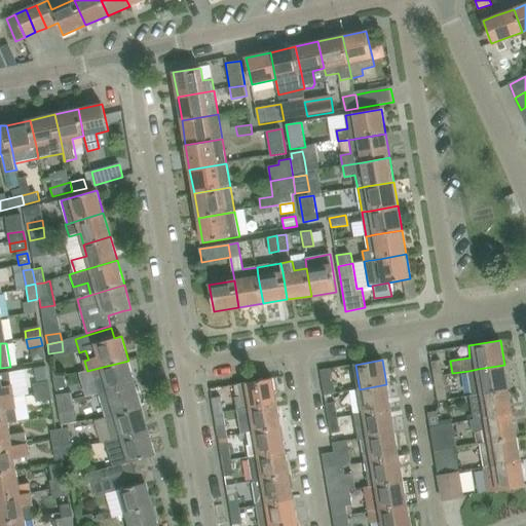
[(103,368),(92,371),(99,393),(100,396),(110,392),(136,385),(128,361),(103,368)]
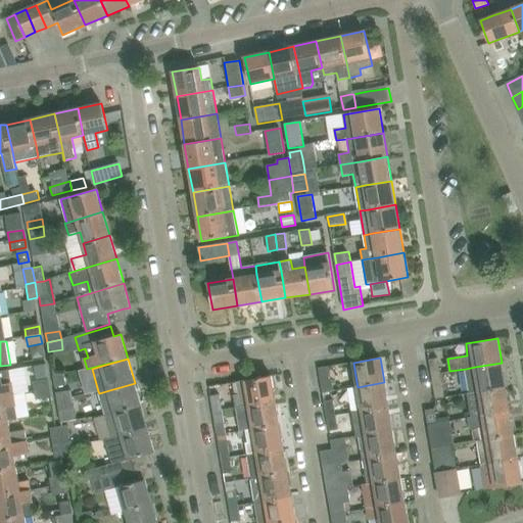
[(431,375),(440,373),(437,359),(429,360),(431,375)]
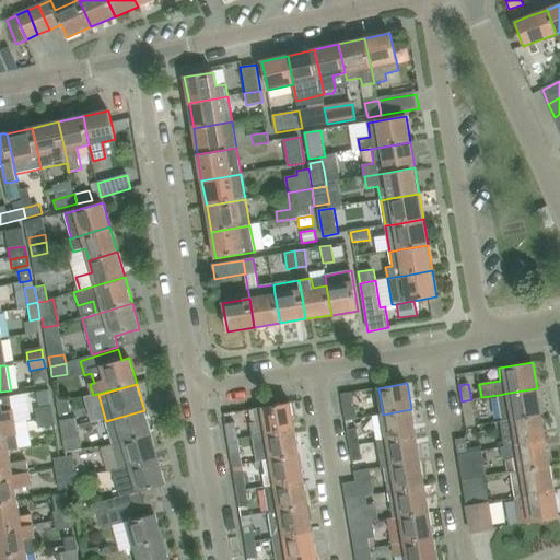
[(537,388),(509,393),(499,395),(502,420),(513,419),(541,413),(537,388)]
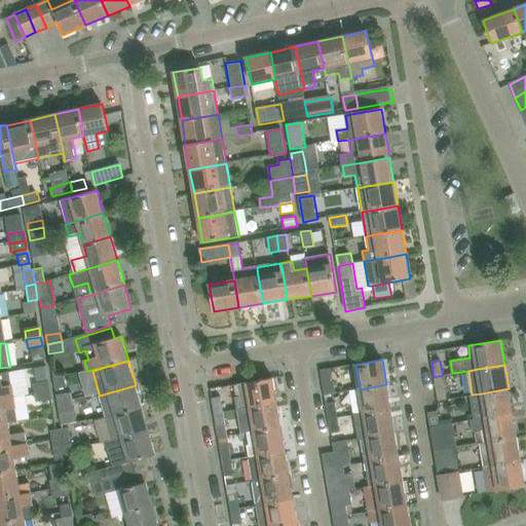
[(334,382),(331,382),(330,369),(321,371),(324,395),(336,393),(334,382)]
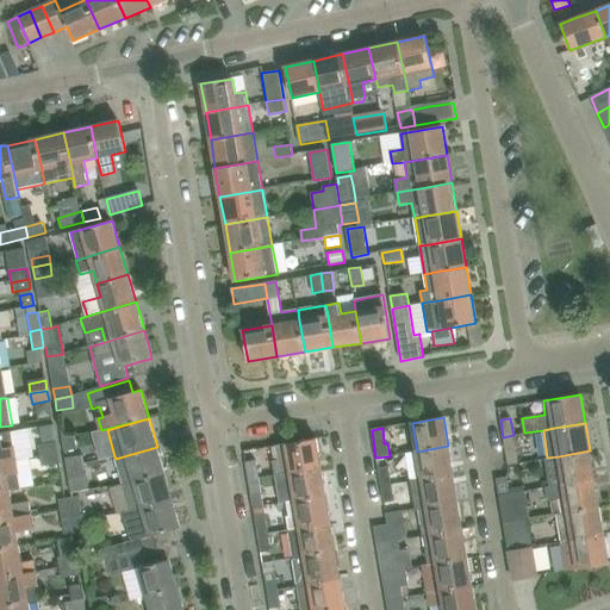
[(0,433),(0,462),(5,461),(18,459),(13,431),(0,434),(0,433)]
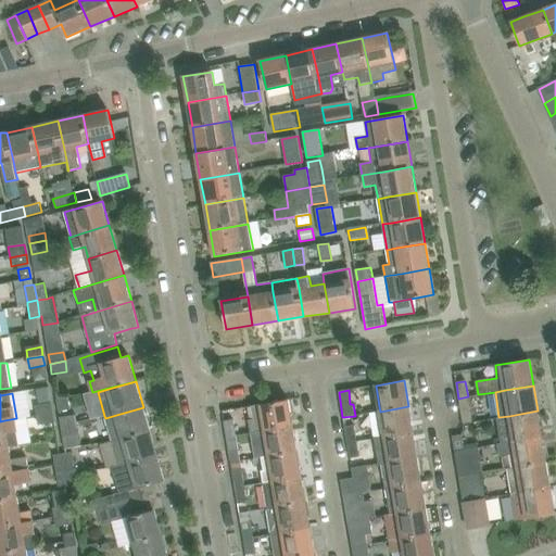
[(468,396),(458,399),(463,424),(472,422),(468,396)]
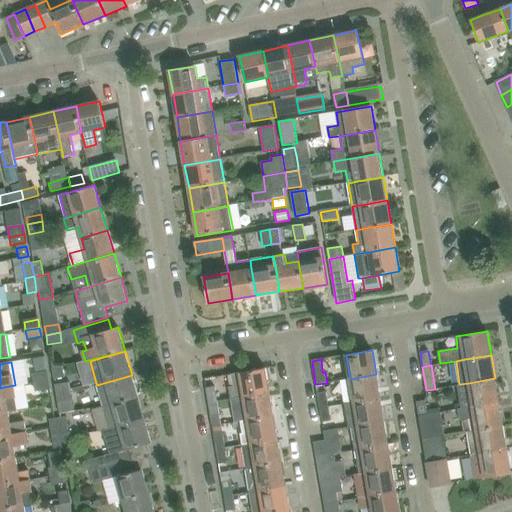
[(54,379),(65,377),(63,366),(52,368),(54,379)]
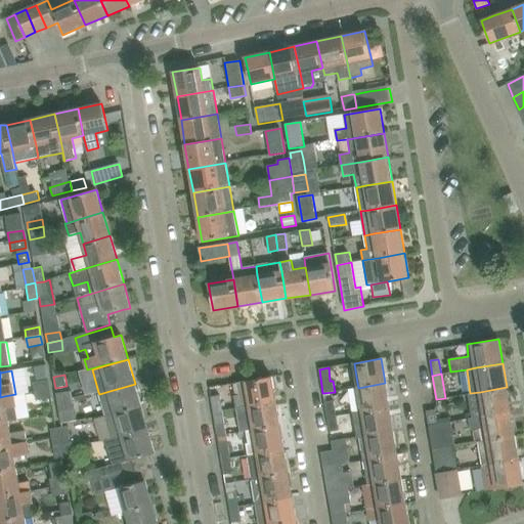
[(236,407),(249,405),(276,401),(272,377),(259,379),(258,377),(255,378),(256,380),(237,383),(239,395),(234,396),(236,407)]
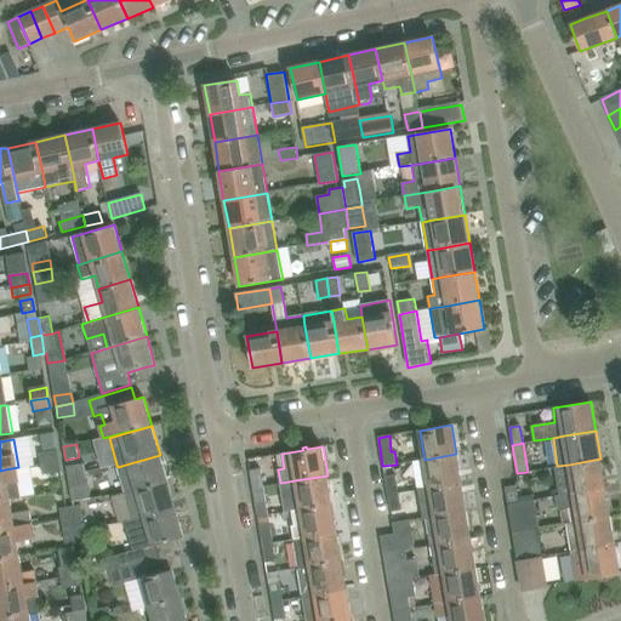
[(60,461),(57,453),(39,455),(41,465),(60,461)]
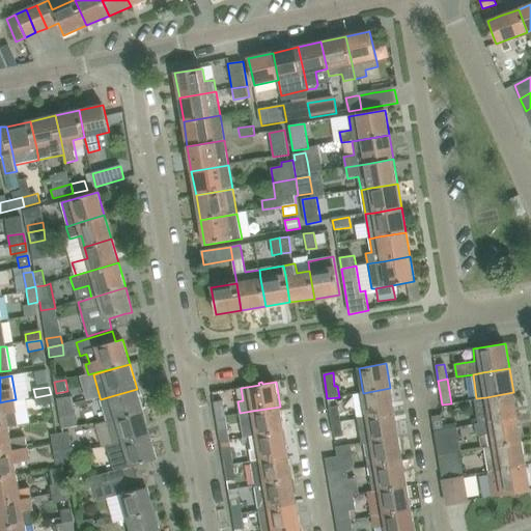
[(390,388),(363,393),(367,417),(394,413),(390,388)]
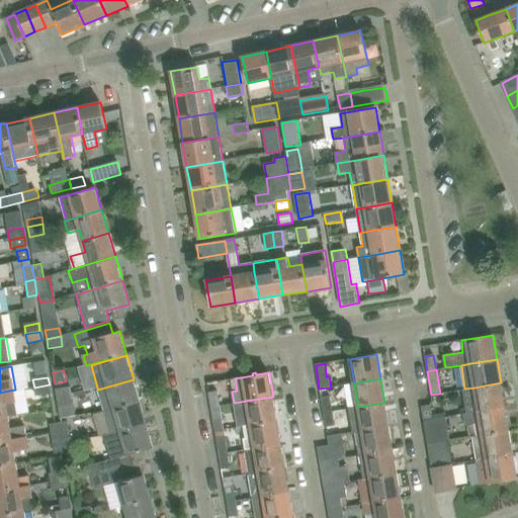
[(108,386),(98,390),(100,397),(104,412),(114,409),(140,402),(134,379),(108,386)]
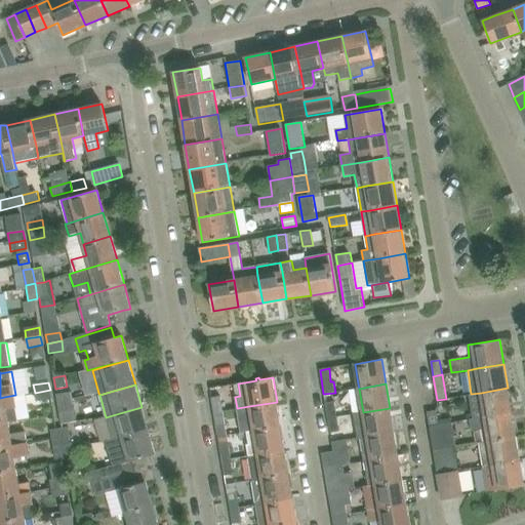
[(512,411),(508,388),(481,393),(485,417),(512,413),(512,411)]
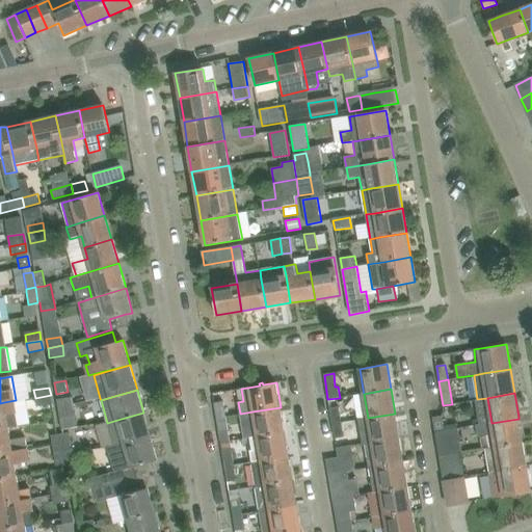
[(51,395),(35,398),(36,407),(52,404),(51,395)]
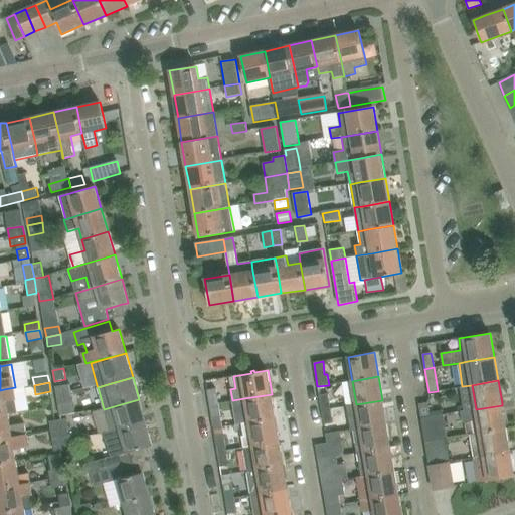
[(54,388),(56,396),(71,393),(69,385),(54,388)]
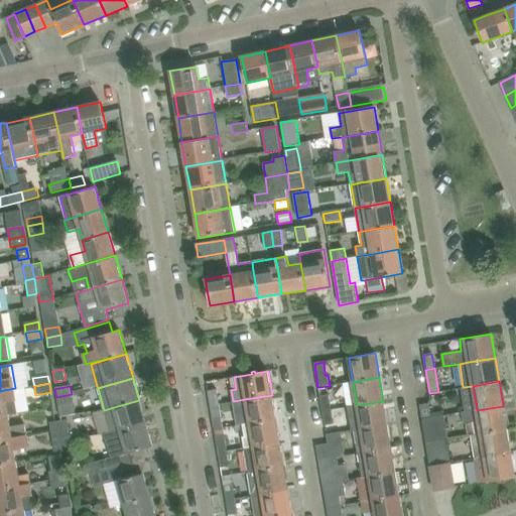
[(4,390),(0,391),(0,415),(8,414),(19,413),(15,388),(4,390)]
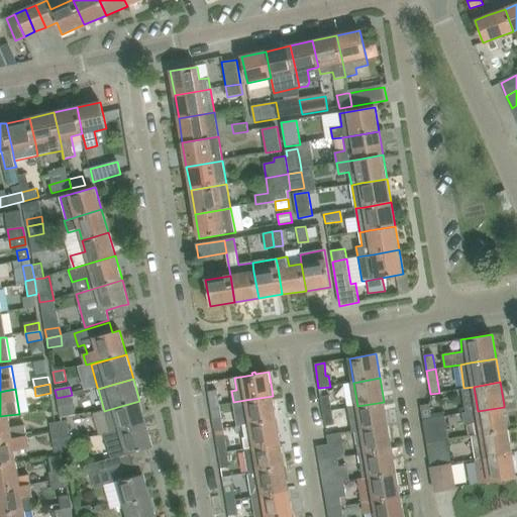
[(210,406),(219,405),(217,391),(208,392),(210,406)]
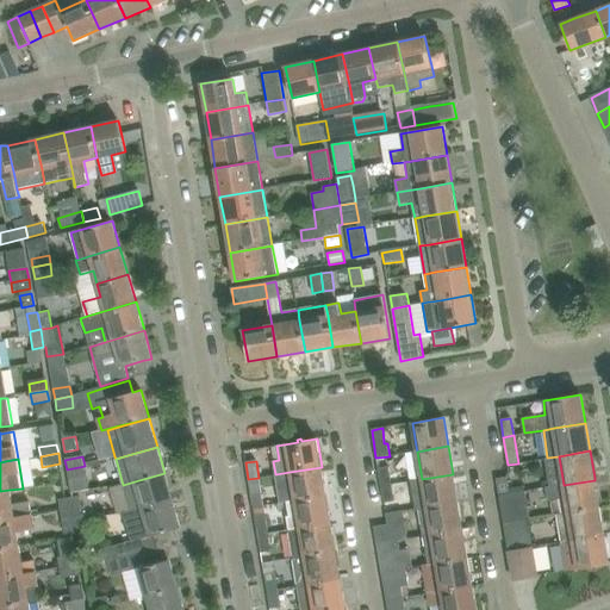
[(69,480),(87,478),(85,466),(67,470),(69,480)]
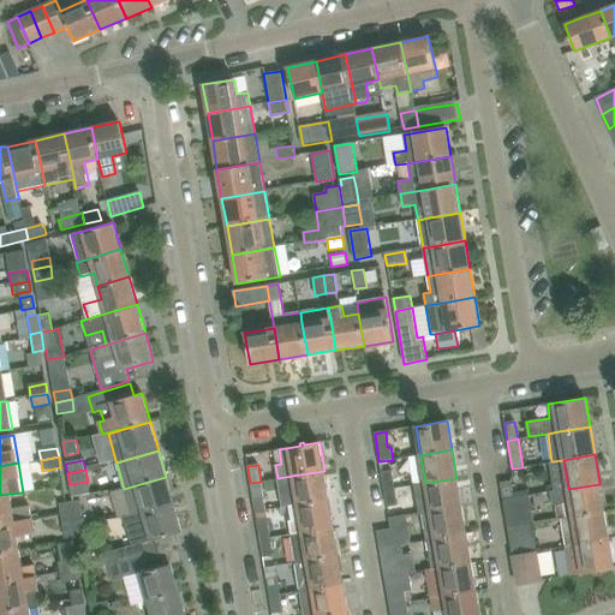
[(292,476),(278,478),(282,507),(290,506),(329,500),(324,471),(292,476)]
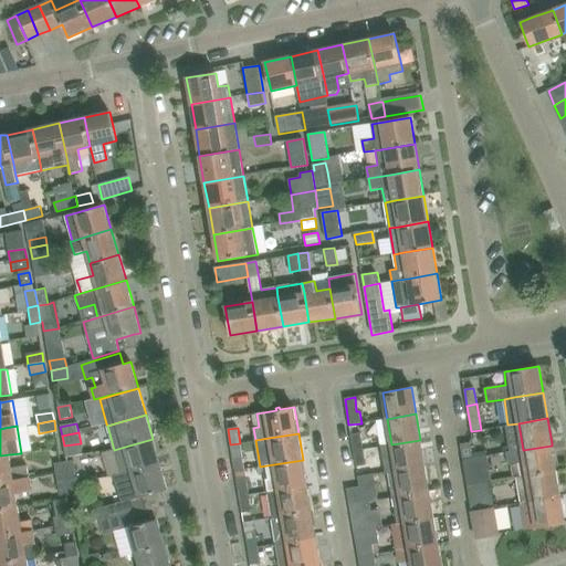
[(350,435),(354,451),(363,449),(360,433),(350,435)]
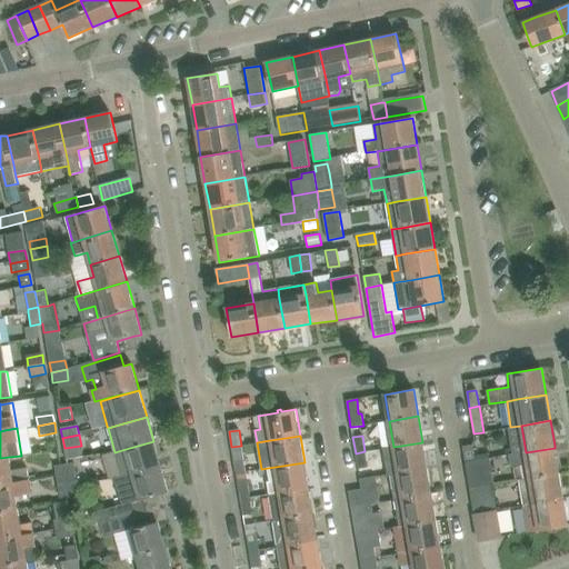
[(126,449),(115,452),(122,477),(133,475),(161,466),(153,441),(126,449)]
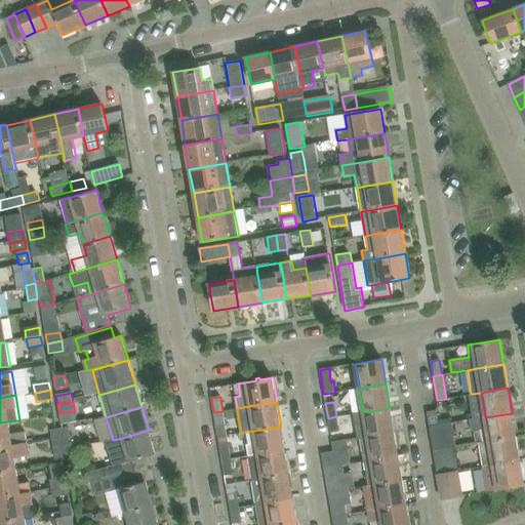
[(390,408),(363,412),(354,414),(358,439),(360,438),(394,432),(390,408)]
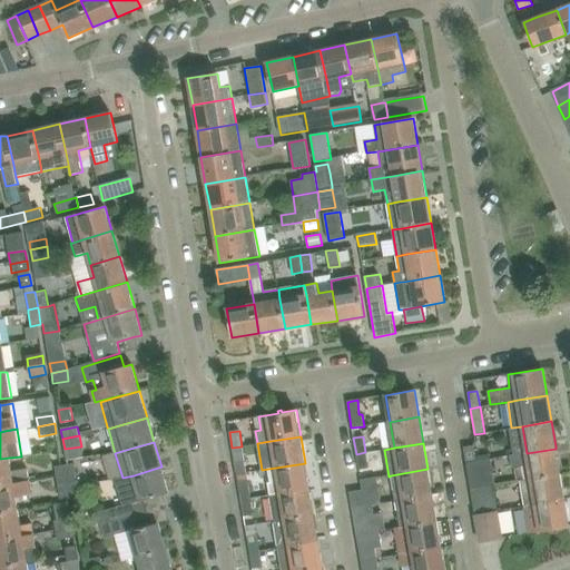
[(467,463),(475,462),(490,460),(490,454),(475,457),(473,445),(463,448),(467,463)]
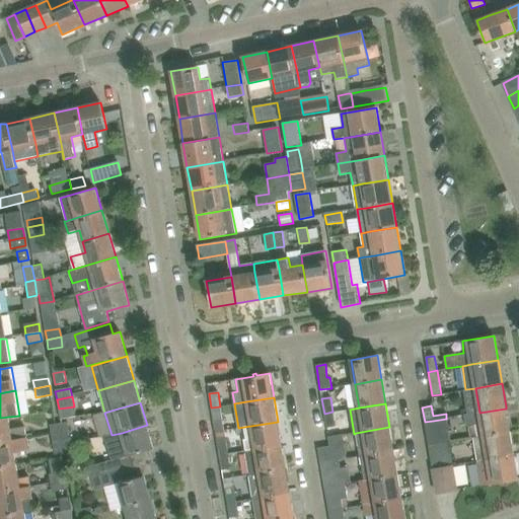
[(223,422),(220,406),(211,408),(214,423),(223,422)]
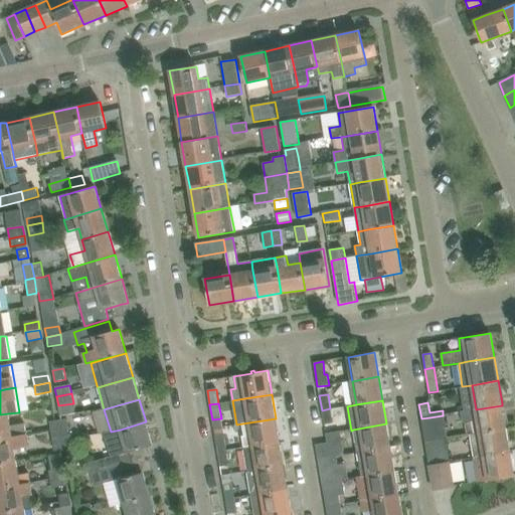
[(470,434),(471,435),(506,427),(502,405),(476,409),(461,412),(463,422),(473,420),(475,433),(470,434)]
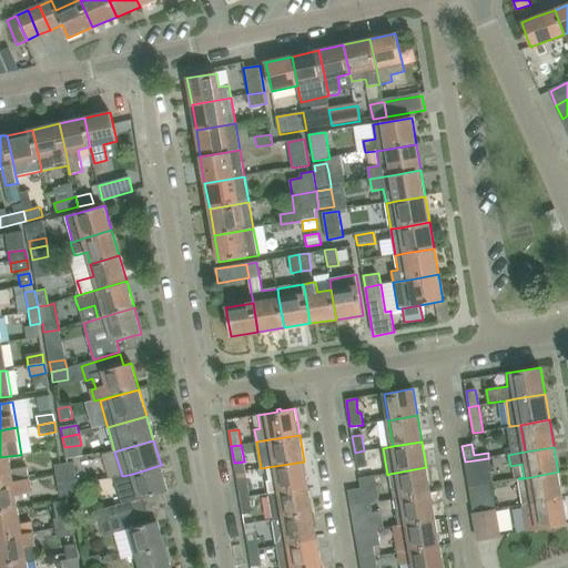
[(367,467),(364,450),(355,453),(357,468),(367,467)]
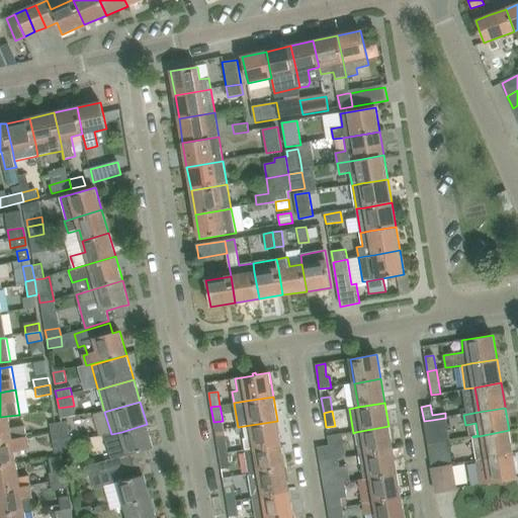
[(8,416),(0,417),(0,441),(12,440),(28,437),(26,425),(10,428),(8,416)]
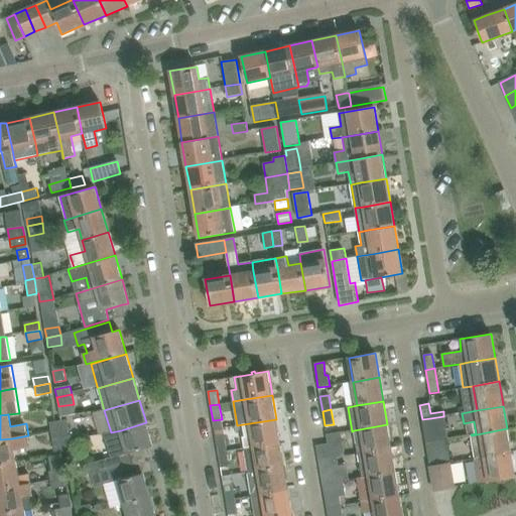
[(426,442),(448,438),(444,416),(443,416),(430,418),(422,419),(426,442)]
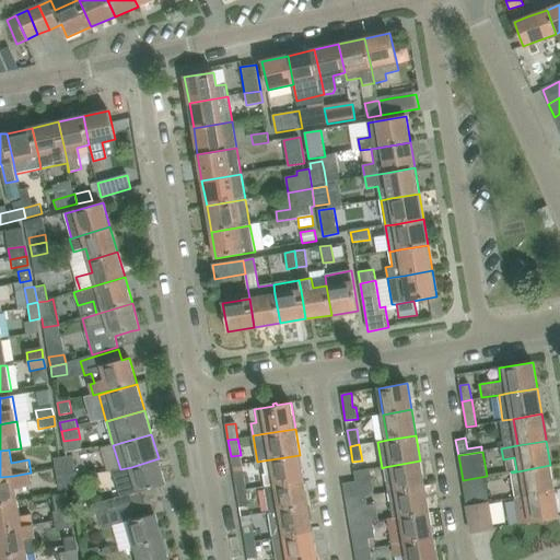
[(304,480),(300,455),(264,461),(266,474),(263,475),(265,487),(304,480)]
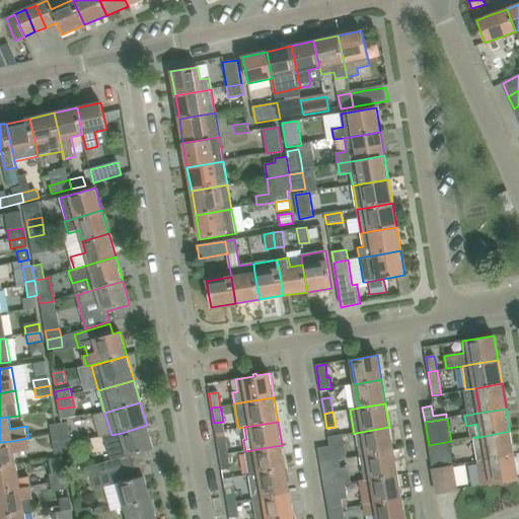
[(66,424),(58,426),(60,440),(69,438),(66,424)]
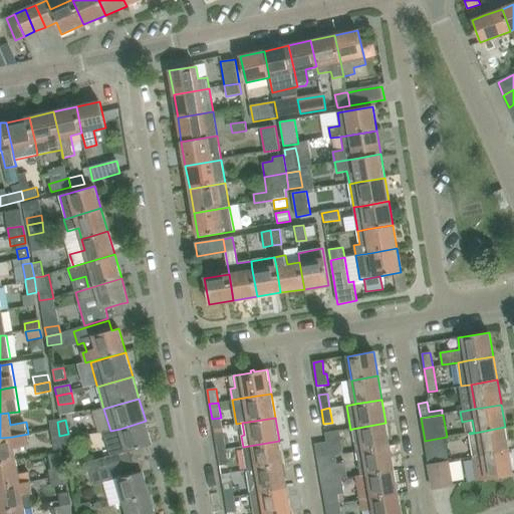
[(48,423),(51,437),(59,436),(57,422),(48,423)]
